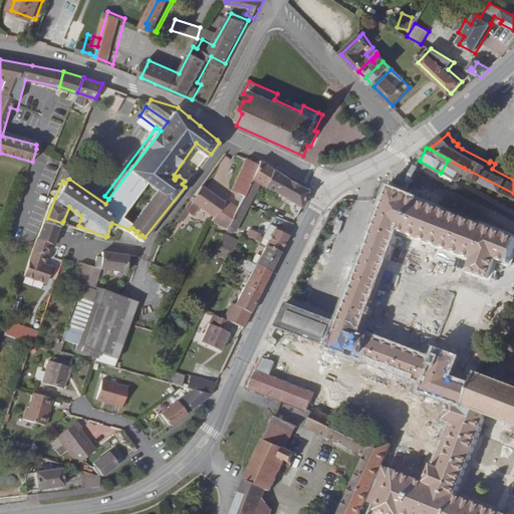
[(250,184),(254,176),(261,164),(250,158),(240,178),(250,184)]
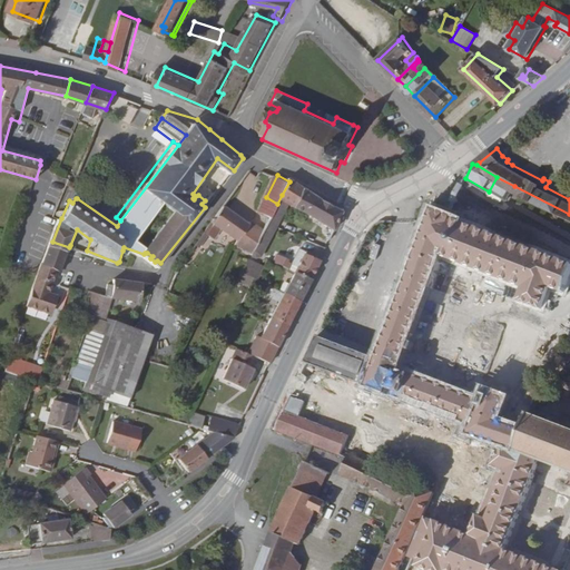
[(514,186),(497,177),(489,192),(493,196),(499,200),(504,197),(507,198),(514,186)]
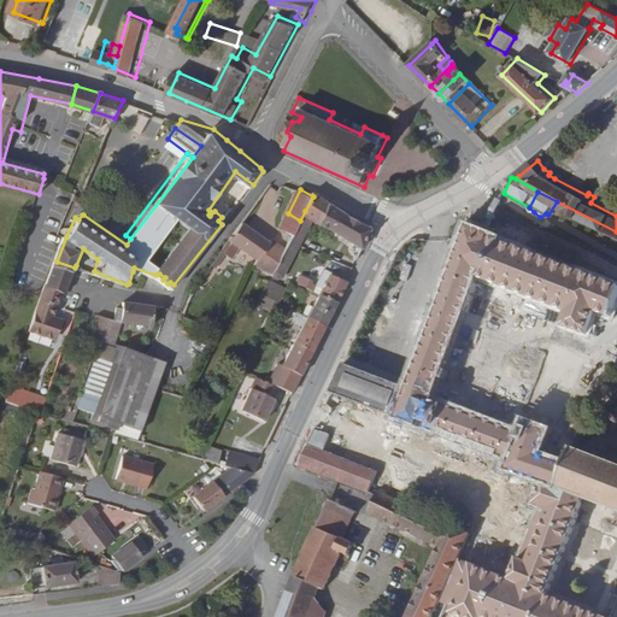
[(312,216),(321,221),(325,209),(336,213),(340,206),(315,193),(313,197),(305,211),(312,216)]
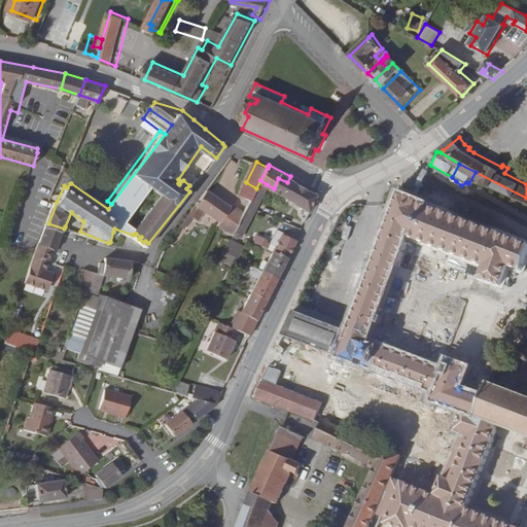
[(318,190),(290,176),(287,182),(278,178),(274,188),(309,211),(318,190)]
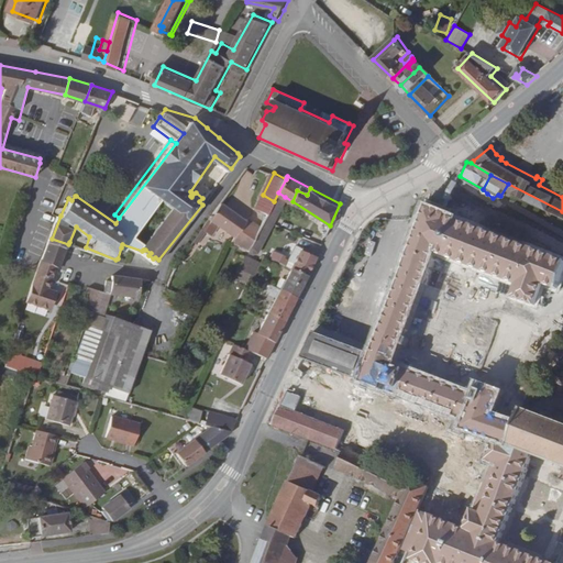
[(119,218),(114,214),(79,191),(76,196),(116,223),(119,218)]
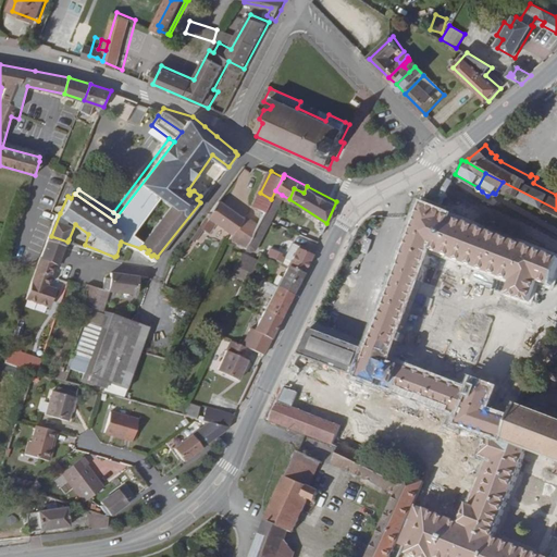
[(267,207),(275,211),(282,195),(275,190),(271,199),(267,207)]
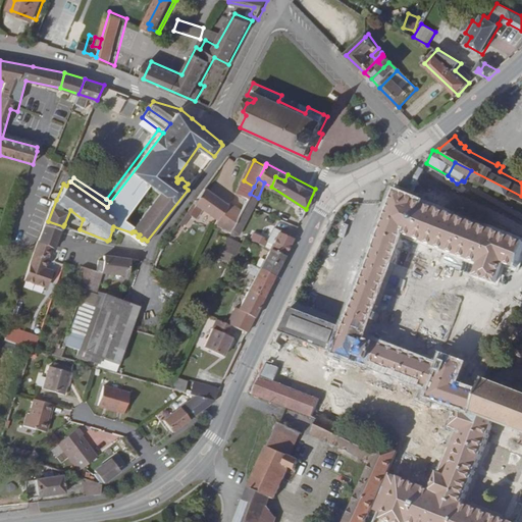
[(250,194),(254,187),(244,180),(239,190),(249,196),(250,194)]
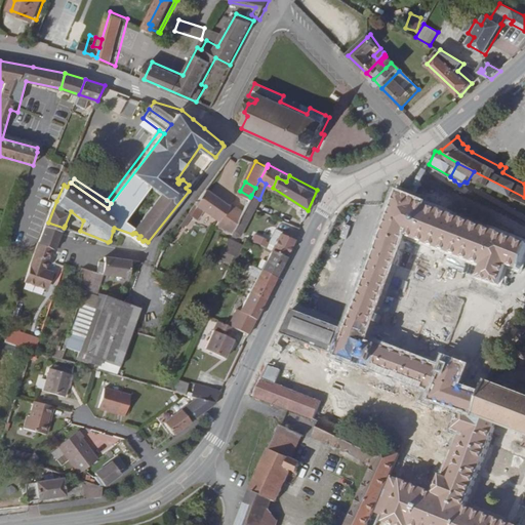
[(232,231),(244,209),(232,201),(230,203),(209,189),(191,213),(199,219),(207,208),(229,221),(226,228),(232,231)]
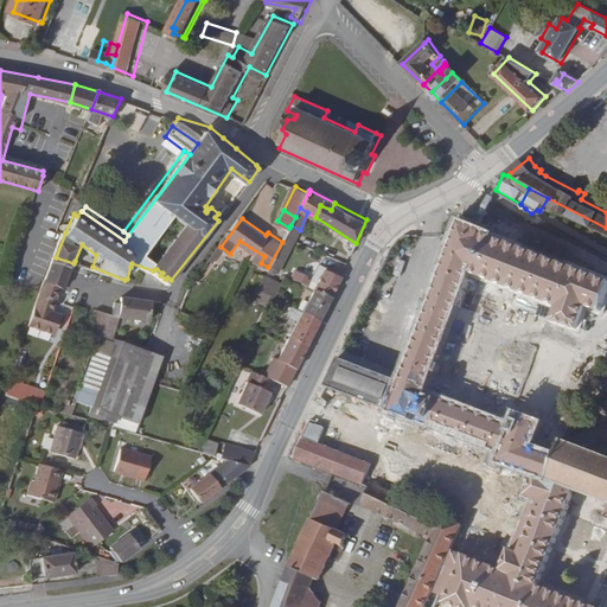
[(471,606),(474,606),(596,606),(543,586),(579,491),(558,483),(567,460),(535,448),(543,423),(511,413),(508,422),(429,391),(465,296),(473,274),(561,304),(555,321),(577,328),(585,307),(602,313),(606,300),(606,278),(475,229),(459,222),(455,234),(406,371),(402,381),(342,357),(328,384),(393,407),(389,415),(417,426),(419,421),(493,447),(489,460),(537,477),(530,494),(537,497),(516,550),(510,549),(506,558),(503,568),(467,553),(471,545),(473,540),(461,535),(434,600),(451,606),(471,606)]
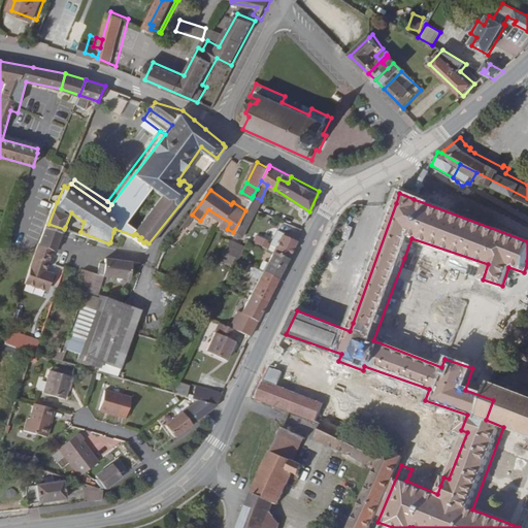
[(261,200),(253,196),(252,198),(251,201),(258,205),(261,200)]
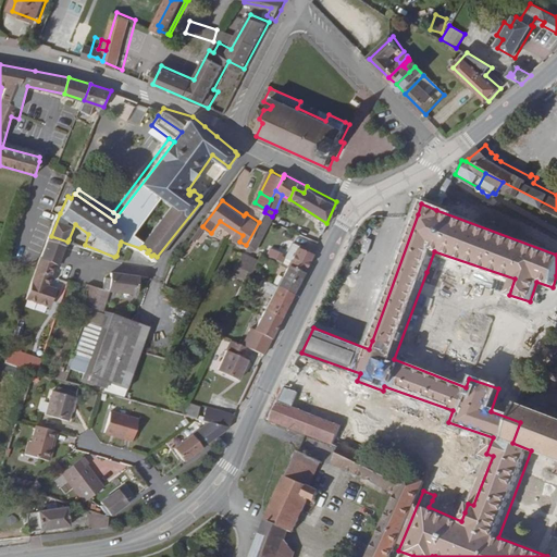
[(259,222),(246,245),(256,249),(256,248),(272,217),(264,212),(259,222)]
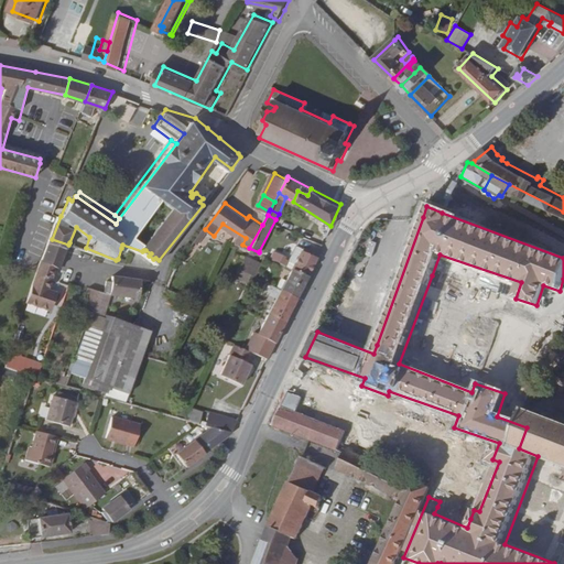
[(208,243),(199,237),(196,241),(205,248),(208,243)]
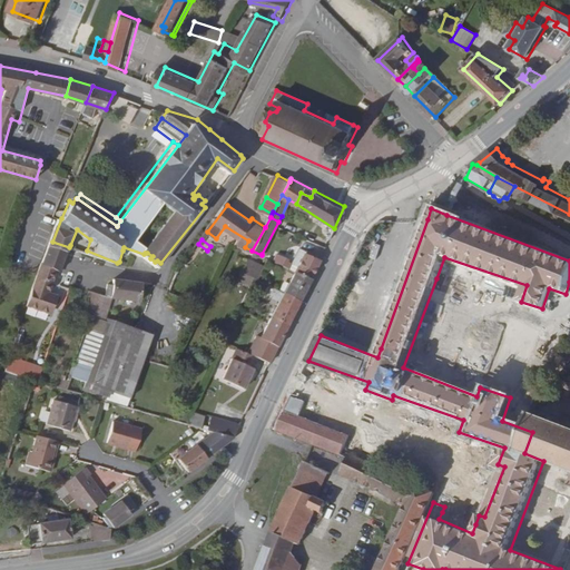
[(43,263),(58,268),(61,269),(69,247),(52,242),(43,263)]
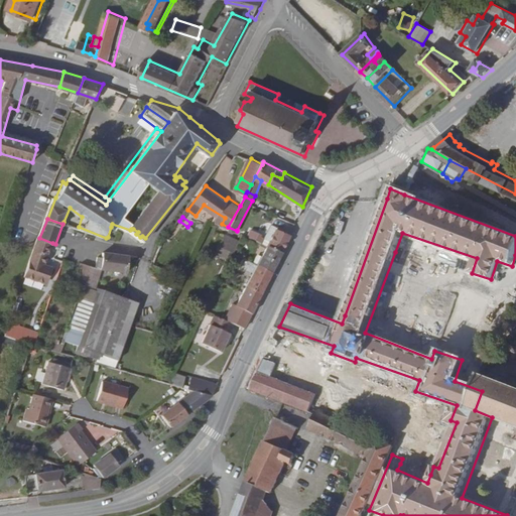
[(277,224),(272,222),(263,239),(268,242),(277,224)]
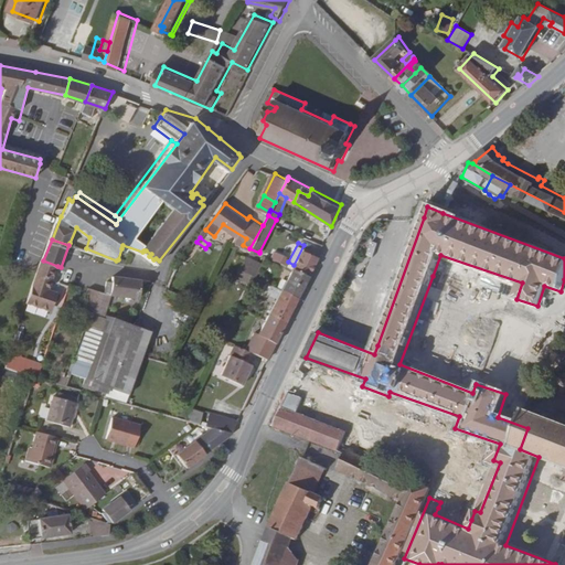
[(294,265),(310,273),(321,249),(306,243),(304,245),(294,265)]
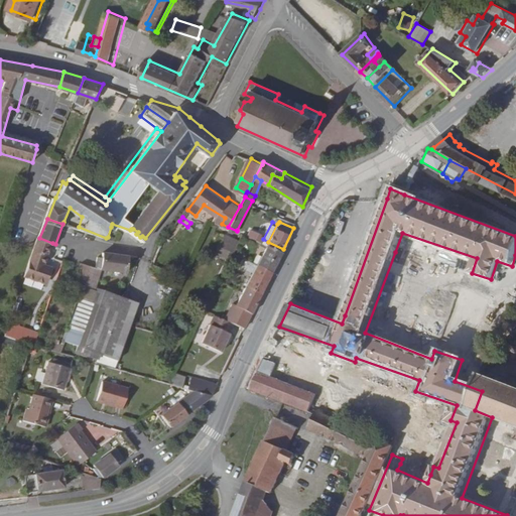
[(245,238),(260,244),(263,236),(249,230),(245,238)]
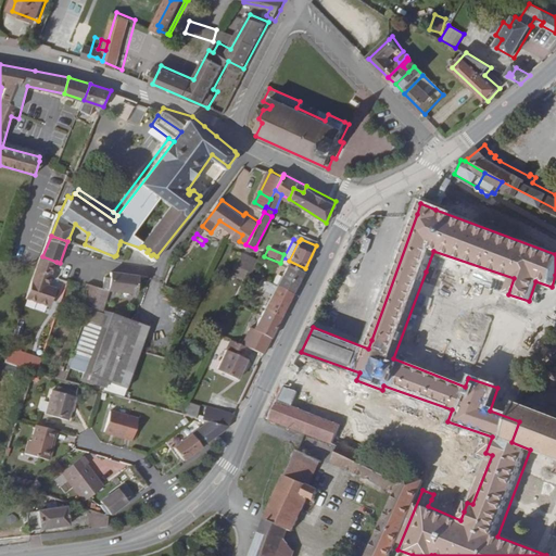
[(514,278),(433,251),(426,272),(506,299),(508,294),(514,278)]
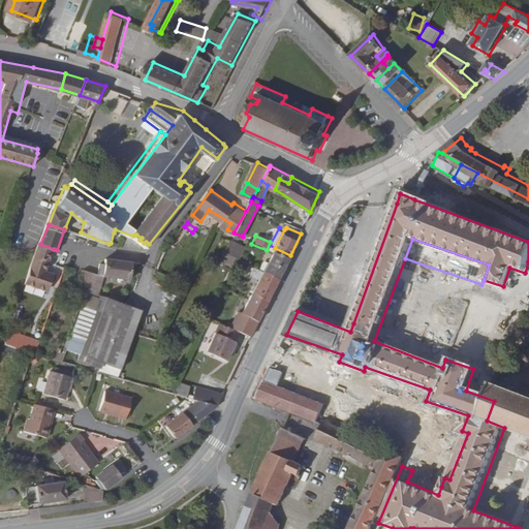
[(244,246),(231,240),(221,260),(234,267),(240,255),(244,246)]
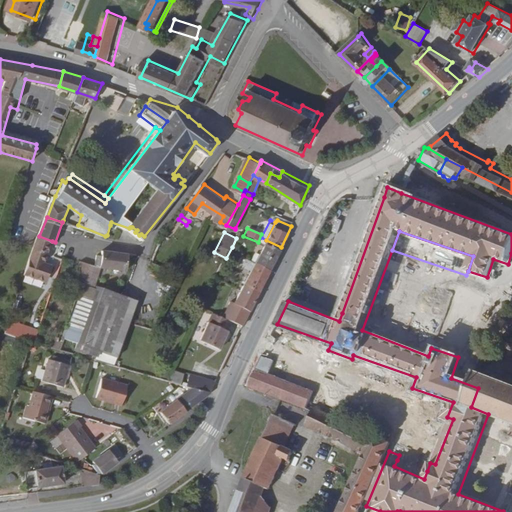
[(52,241),(39,236),(27,272),(44,279),(50,264),(44,262),(46,257),(52,241)]
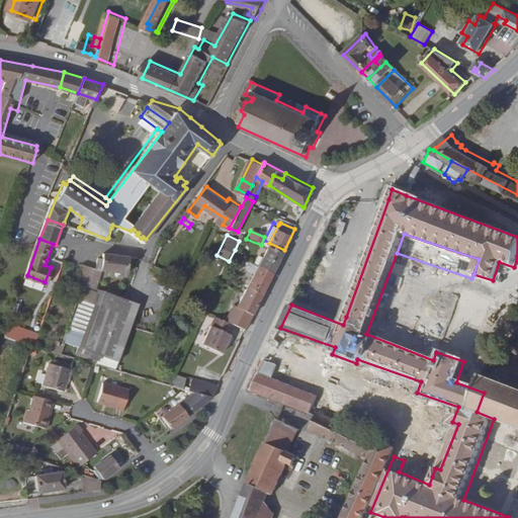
[(269,243),(260,262),(275,269),(284,250),(269,243)]
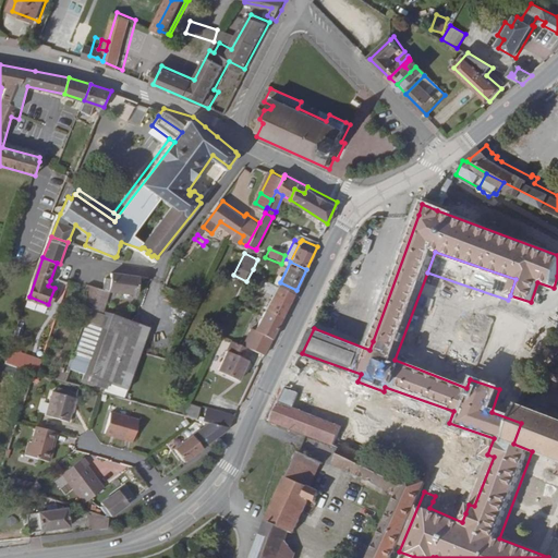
[(266,276),(256,270),(252,278),(263,283),(266,276)]
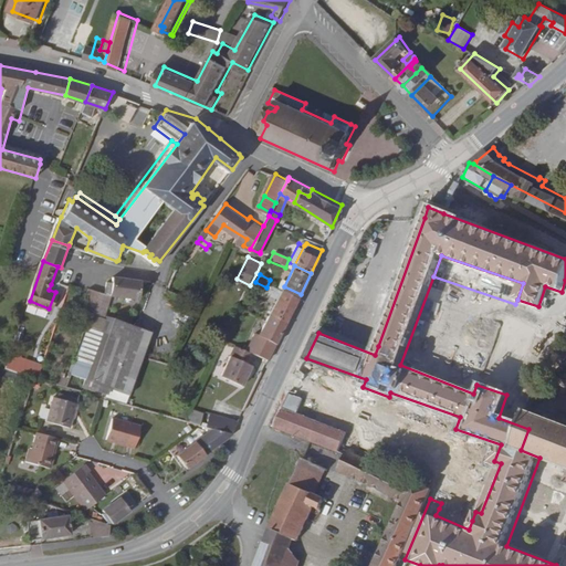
[(109,294),(114,294),(143,297),(145,280),(116,276),(115,282),(109,282),(109,293),(109,294)]
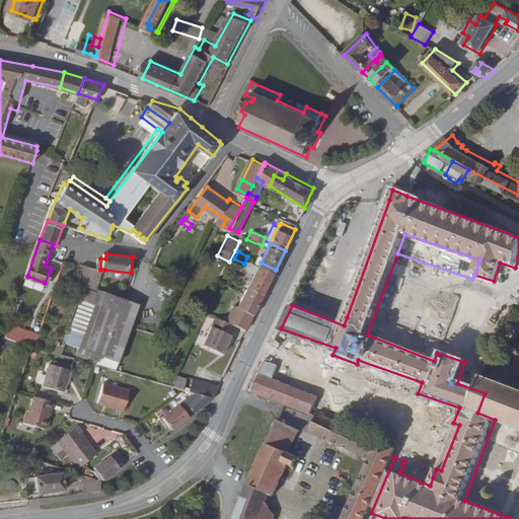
[(257,268),(248,286),(264,293),(276,270),(261,263),(254,260),(251,265),(257,268)]
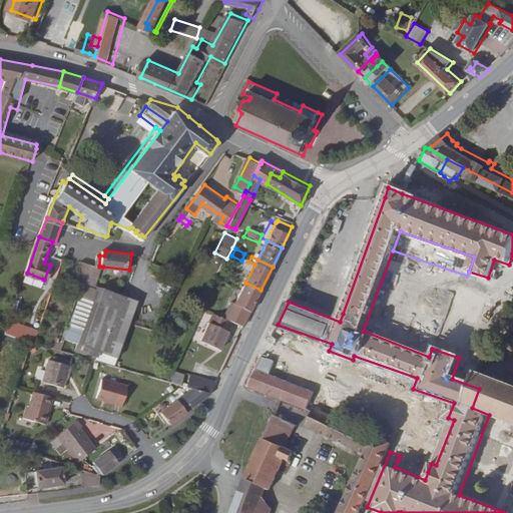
[(78,274),(87,277),(90,262),(84,259),(78,274)]
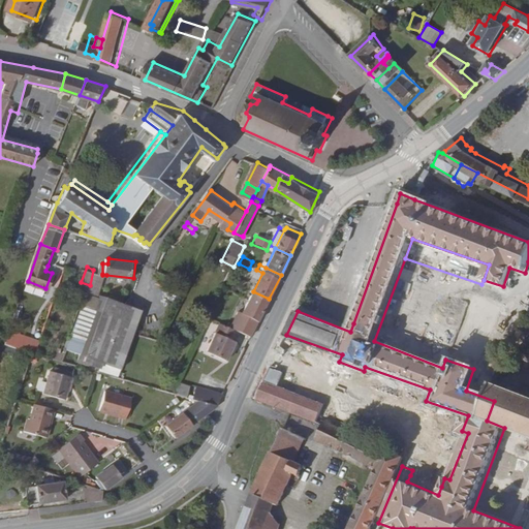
[(95,271),(90,285),(88,290),(99,296),(101,288),(106,275),(102,275),(102,274),(95,271)]
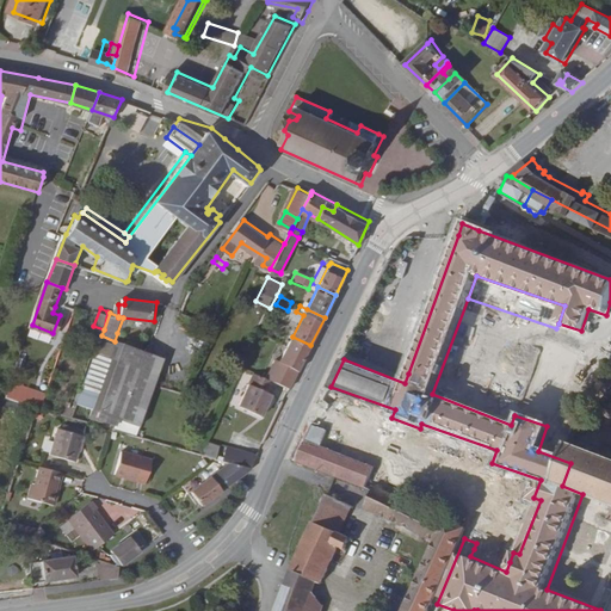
[(310,345),(292,337),(290,341),(282,358),(301,368),(310,345)]
